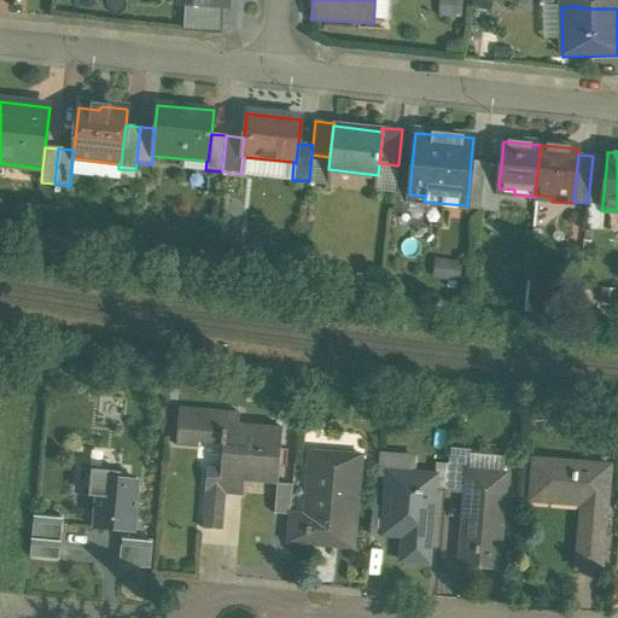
[(607,157),(593,156),(588,203),(602,205),(607,157)]
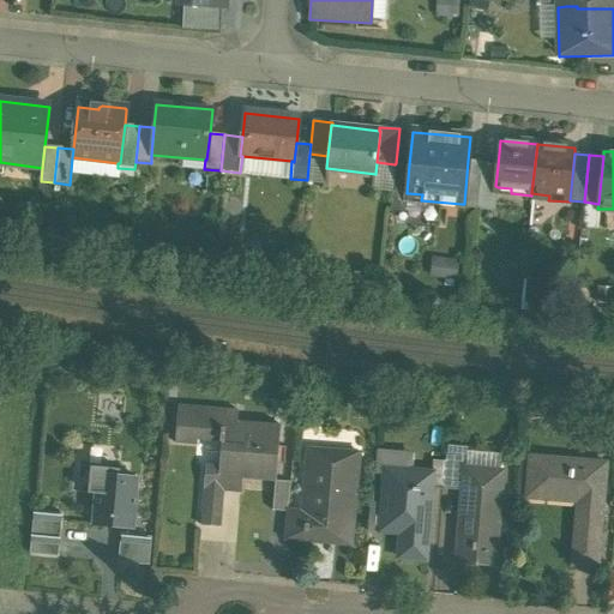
[(482,162),(468,161),(464,204),(462,204),(461,209),(477,210),(482,163),(482,162)]
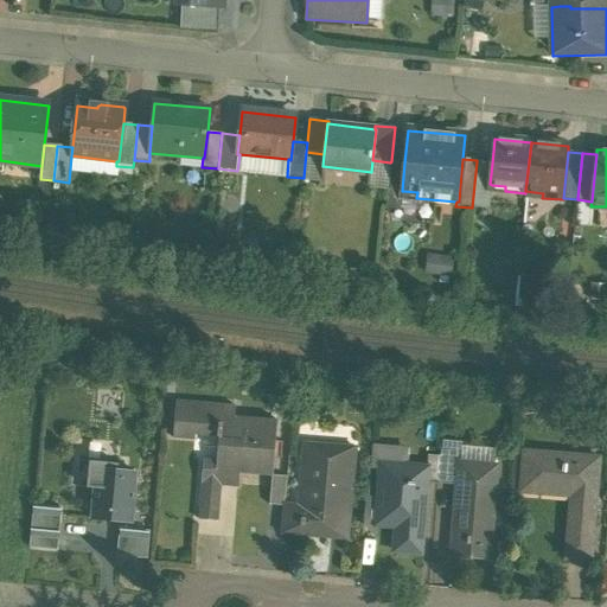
[(404,163),(391,161),(390,163),(385,209),(401,211),(403,191),(402,191),(404,163)]
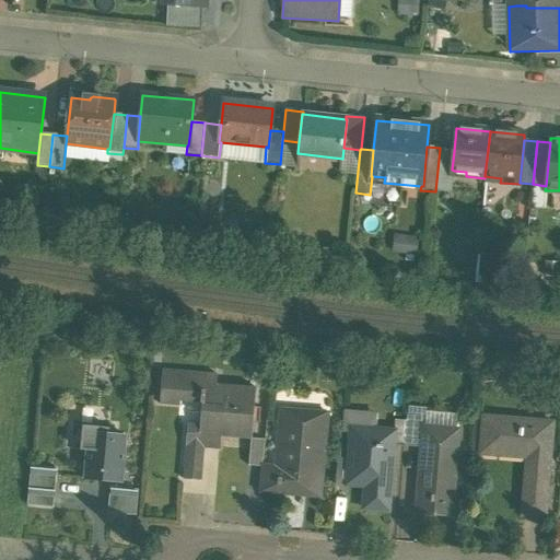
[(454,151),(440,149),(435,191),(452,193),(454,171),(452,170),(454,151)]
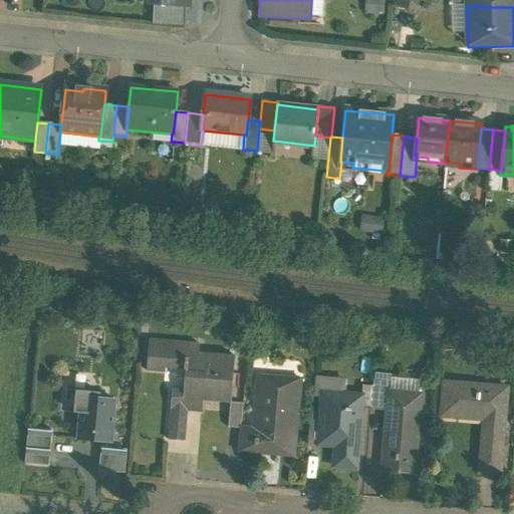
[(235,356),(198,353),(199,343),(149,339),(147,370),(165,372),(166,361),(186,363),(184,391),(172,390),(168,440),(184,442),(188,400),(231,404),(235,356)]
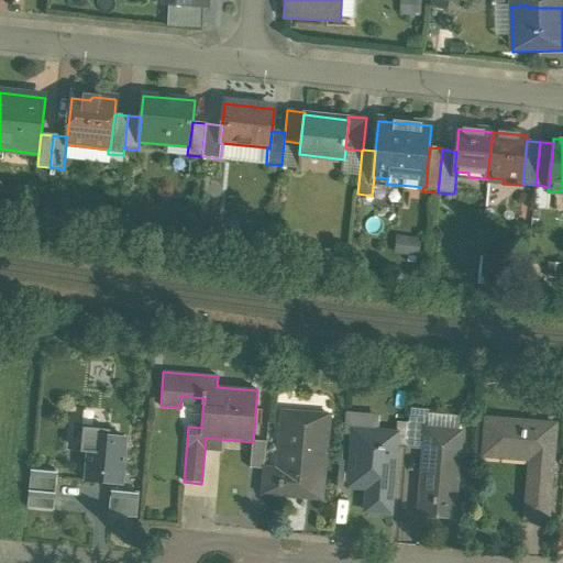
[(74,424),(110,423),(109,411),(74,412),(74,424)]
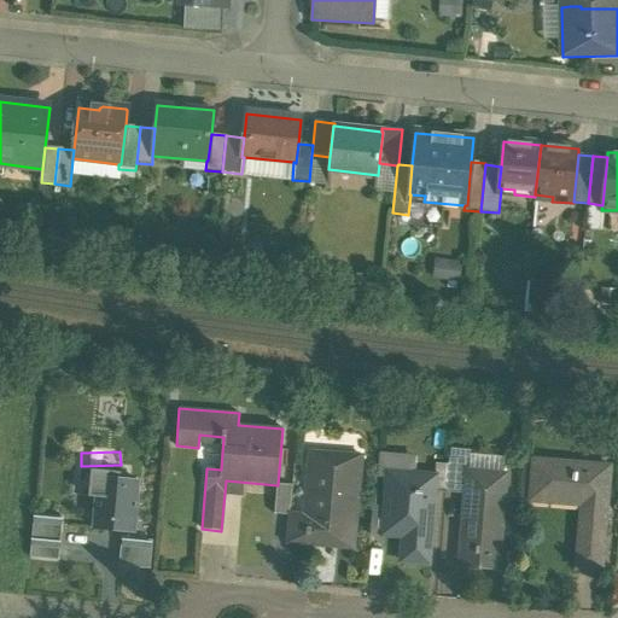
[(362,456),(309,453),(303,516),(302,529),(309,530),(308,541),(336,543),(338,505),(357,506),(362,456)]
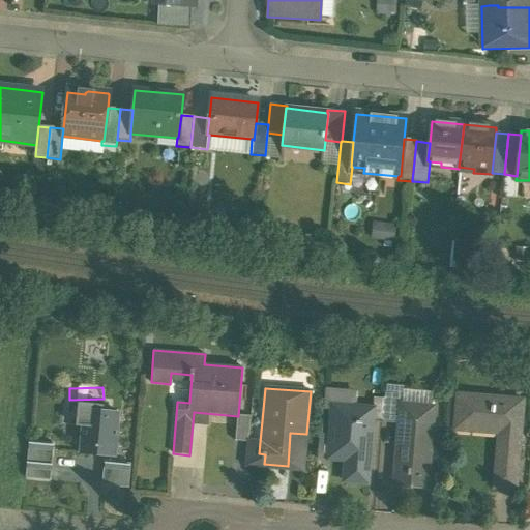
[(399,391),(385,390),(384,400),(382,421),(395,422),(399,391)]
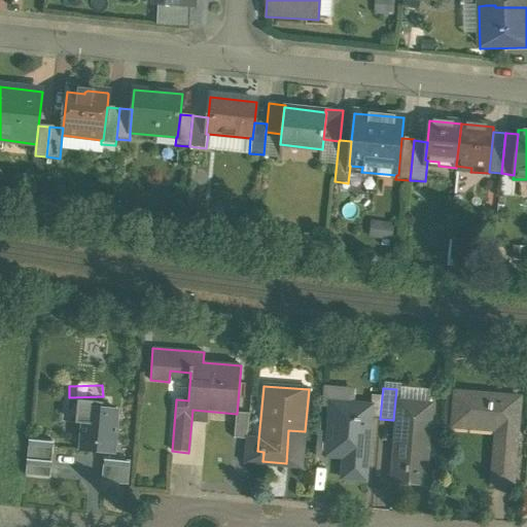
[(520,398),(455,392),(452,427),(496,431),(491,484),(513,486),(520,398)]
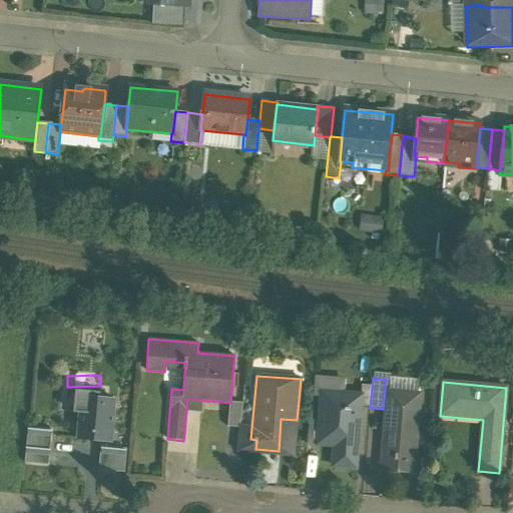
[(372,387),(362,386),(361,396),(362,396),(361,408),(370,408),(372,387)]
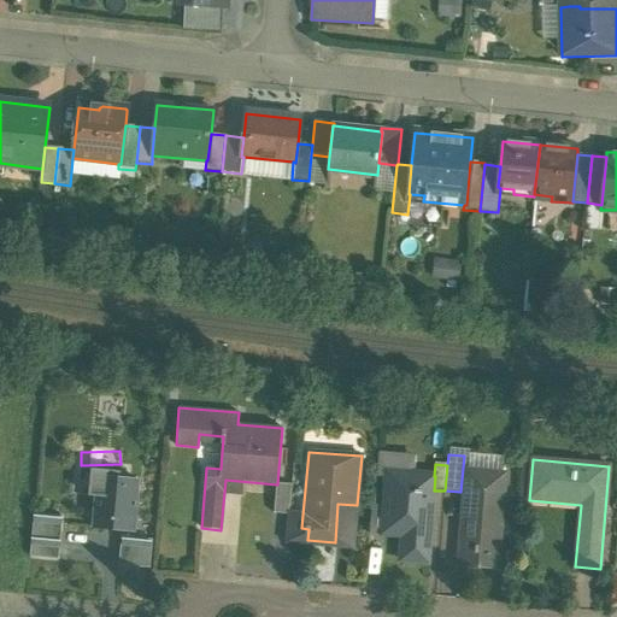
[(89,497),(97,497),(93,528),(134,532),(139,481),(119,480),(121,472),(92,470),(89,497)]
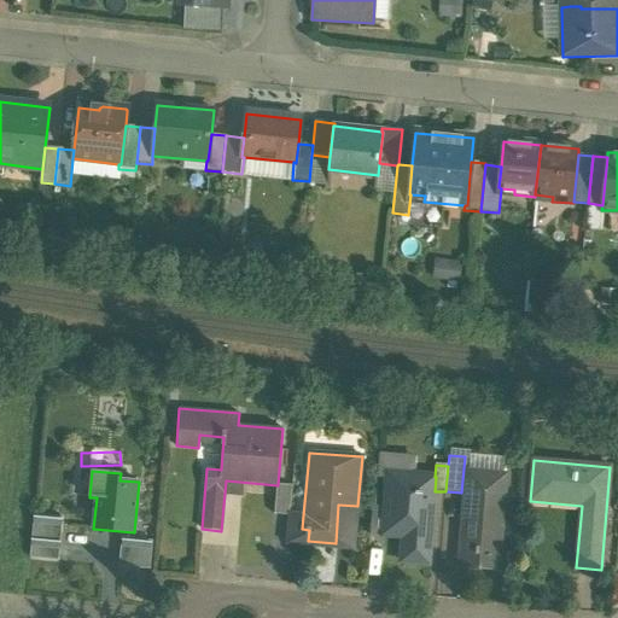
[(506,474),(467,471),(465,490),(505,494),(506,474)]
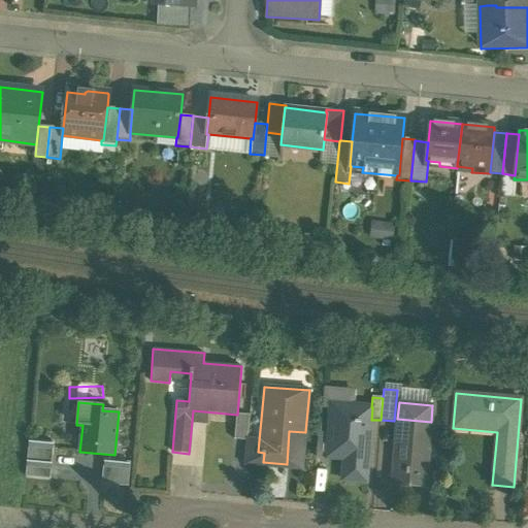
[(371,407),(331,403),(328,434),(327,451),(329,451),(328,458),(344,459),(342,480),(366,482),(371,420),(372,407),(371,407)]
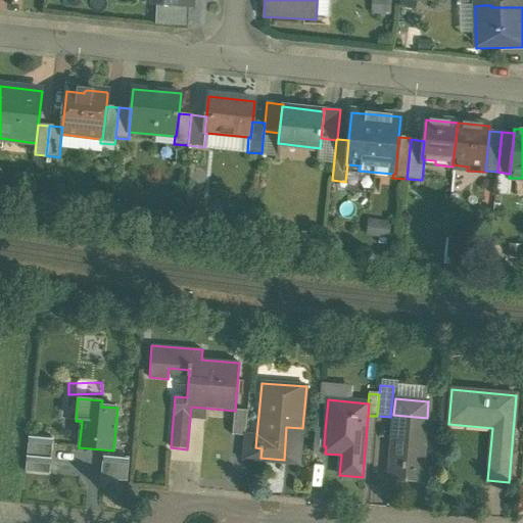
[(235,411),(232,435),(244,436),(244,435),(246,412),(235,411)]
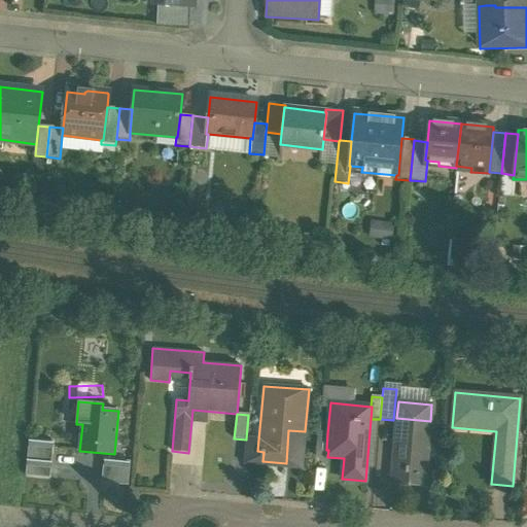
[(430,421),(396,418),(395,433),(402,433),(400,459),(393,459),(391,484),(424,486),(430,421)]
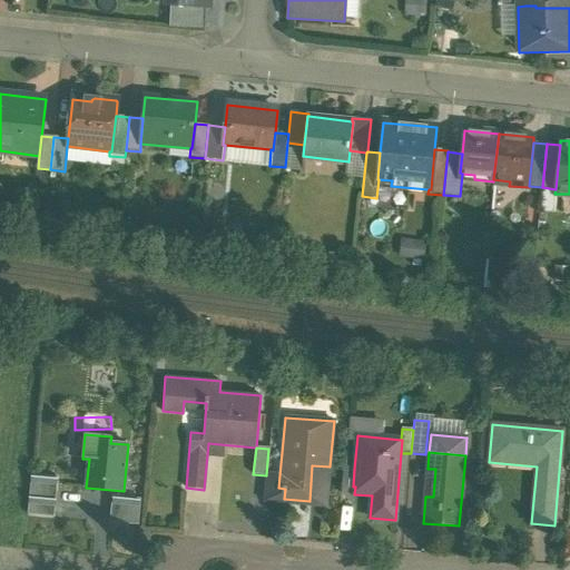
[(330,467),(312,465),(310,501),(284,499),(284,503),(326,507),(330,467)]
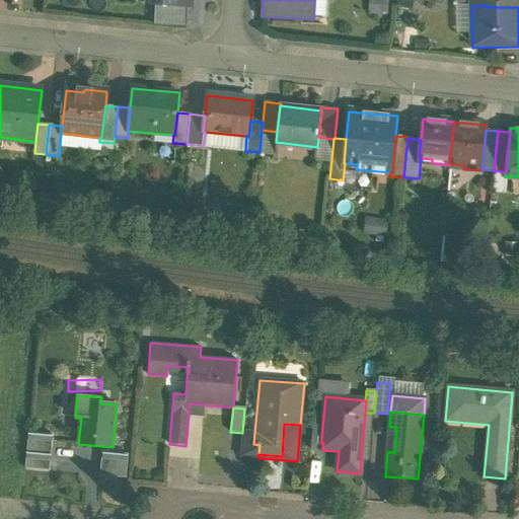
[(322,427),(312,426),(310,449),(322,450),(323,443),(321,443),(322,427)]
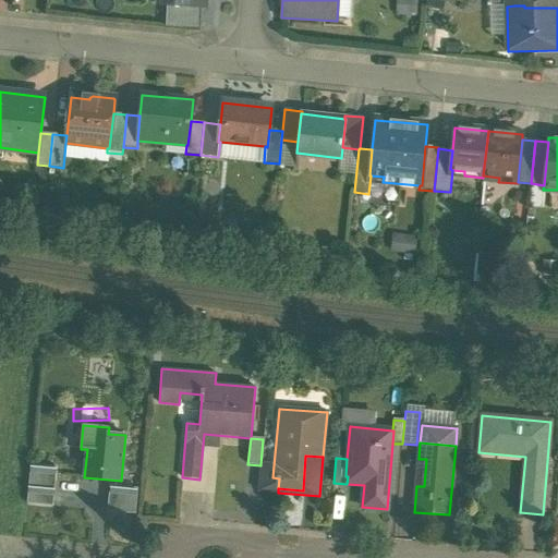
[(274,465),(261,464),(261,465),(258,492),(278,493),(278,488),(279,478),(273,477),(274,465)]
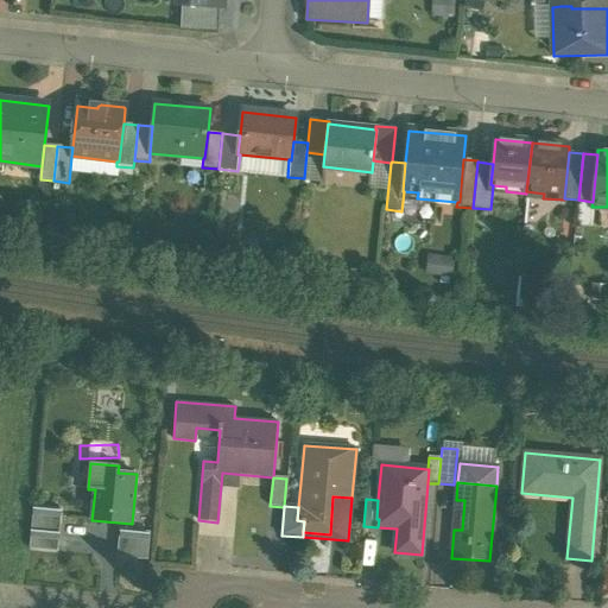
[(32,507),(30,546),(58,549),(61,510),(32,507)]
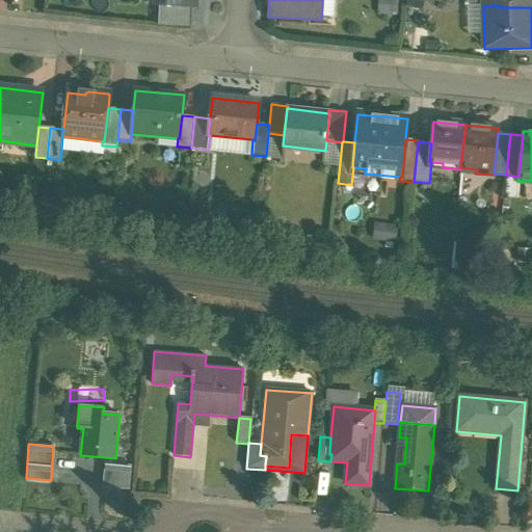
[(130,469),(105,467),(103,487),(129,488),(130,469)]
